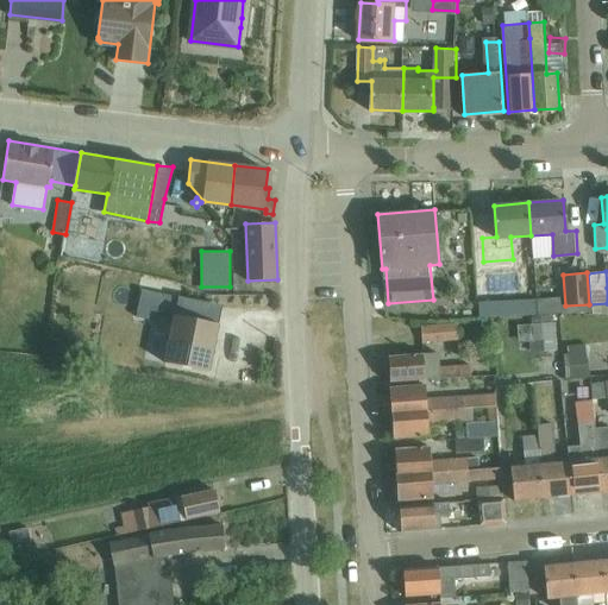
[(140,287),(137,307),(169,313),(173,292),(140,287)]
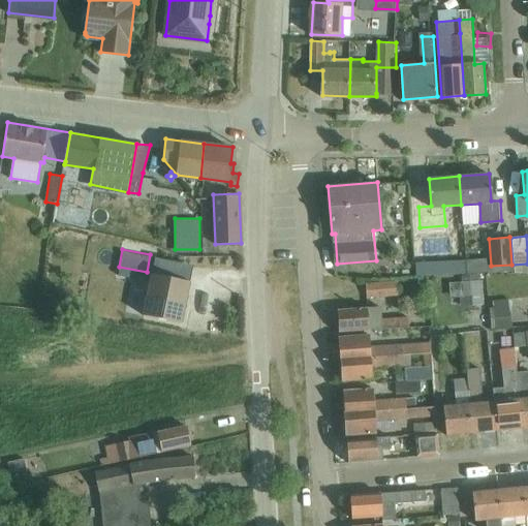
[(152,274),(144,314),(182,322),(190,281),(152,274)]
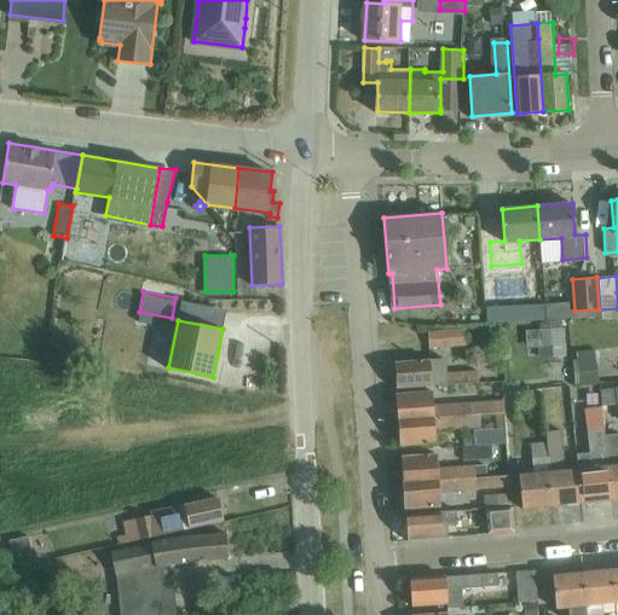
[(532,347),(572,347),(572,320),(532,320),(532,347)]
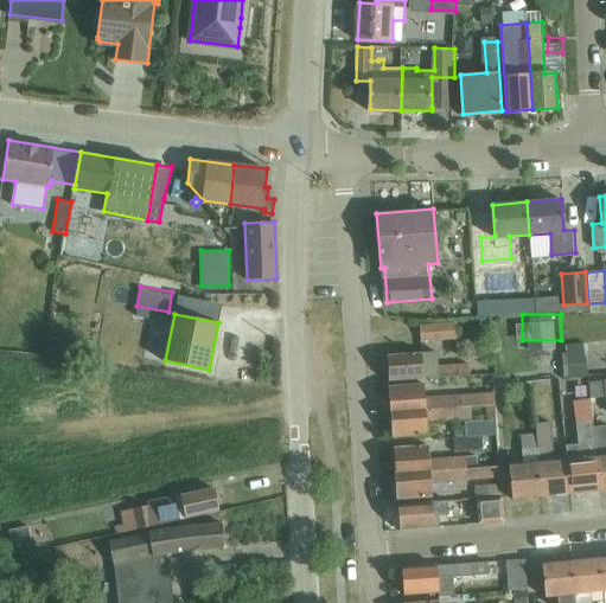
[(419,326),(420,341),(455,338),(454,324),(419,326)]
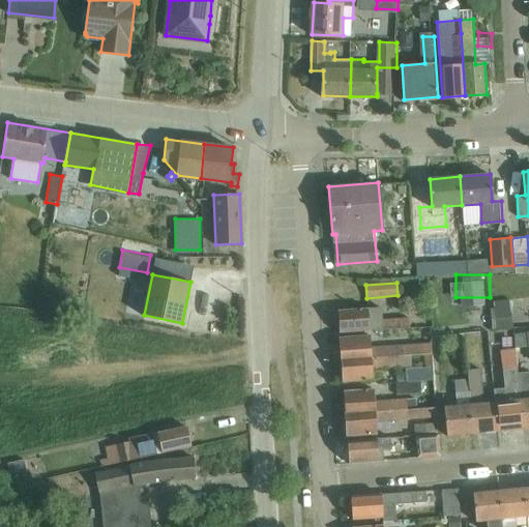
[(513,292),(497,293),(499,320),(516,319),(513,292)]
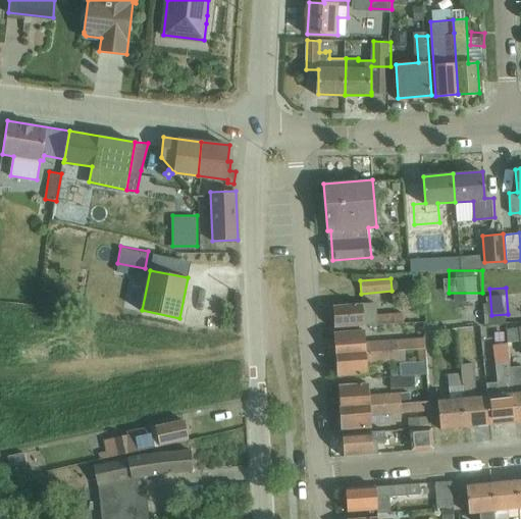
[(374,301),(362,302),(331,305),(333,327),(403,322),(402,311),(375,313),(374,301)]
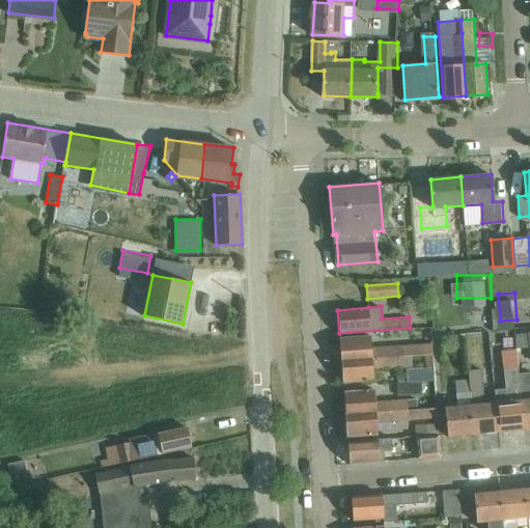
[(339,337),(341,360),(403,355),(431,353),(431,342),(370,348),(369,334),(339,337)]
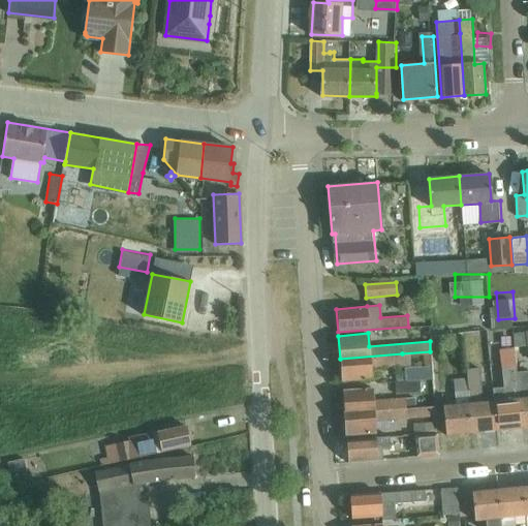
[(503,385),(491,387),(493,401),(495,429),(521,427),(519,398),(517,384),(516,371),(517,371),(515,346),(500,347),(503,385)]
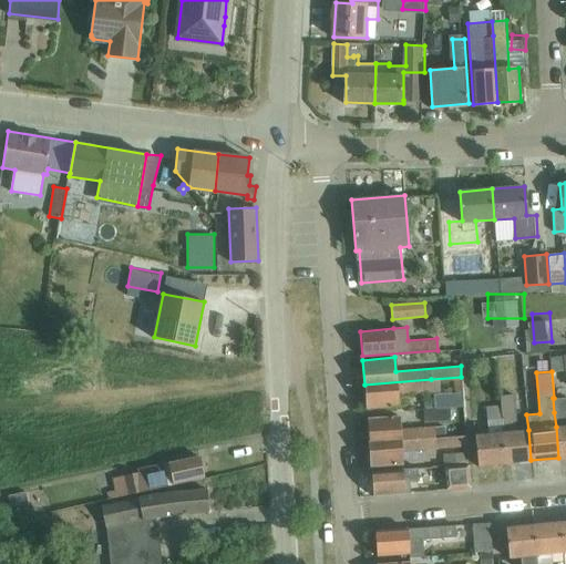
[(431,379),(364,385),(367,408),(399,406),(398,392),(432,389),(431,379)]
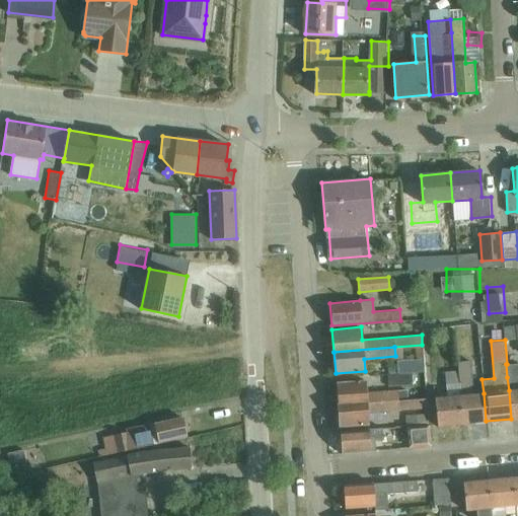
[(425,358),(400,359),(401,371),(414,370),(426,370),(425,358)]
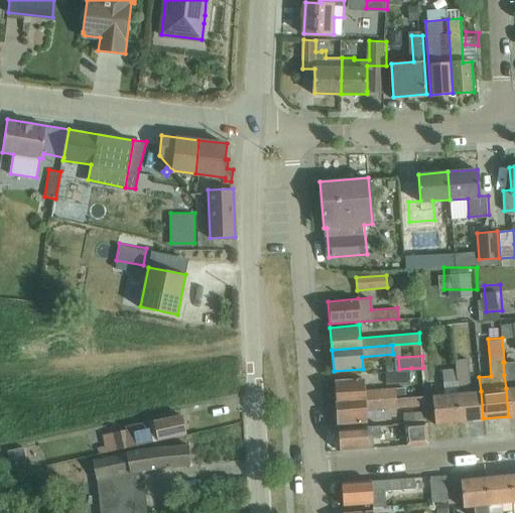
[(456,358),(457,367),(455,367),(460,421),(483,418),(481,391),(472,392),(468,357),(456,358)]
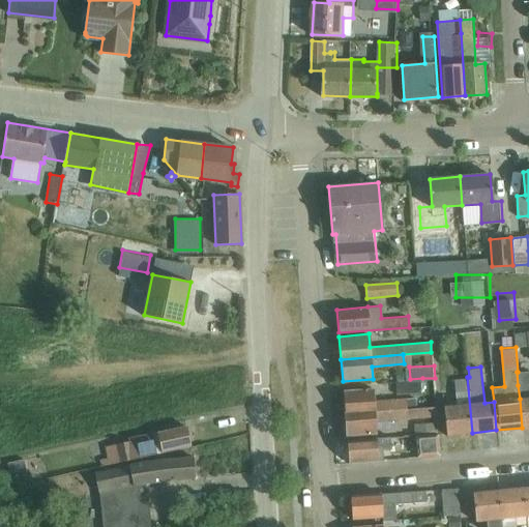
[(528,370),(518,372),(517,372),(518,385),(528,383),(528,370)]
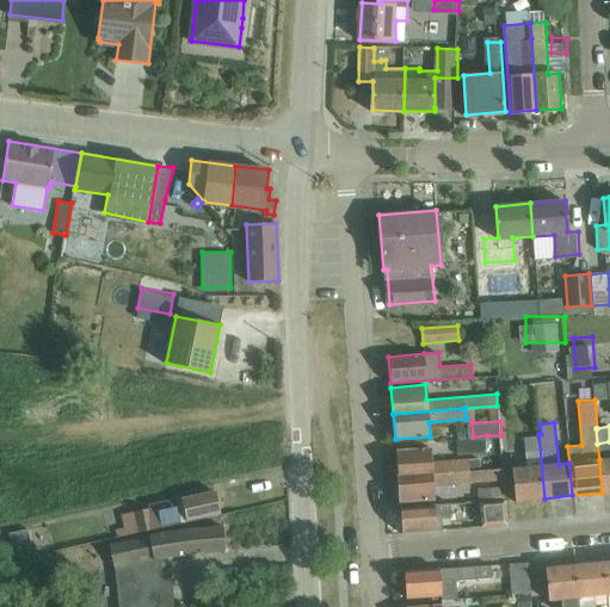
[(511,468),(515,501),(544,499),(538,434),(525,435),(527,466),(511,468)]
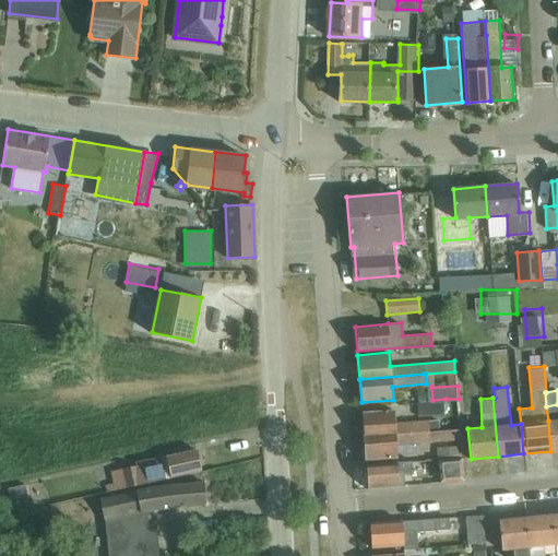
[(447,413),(446,401),(446,399),(432,400),(419,401),(419,414),(447,413)]
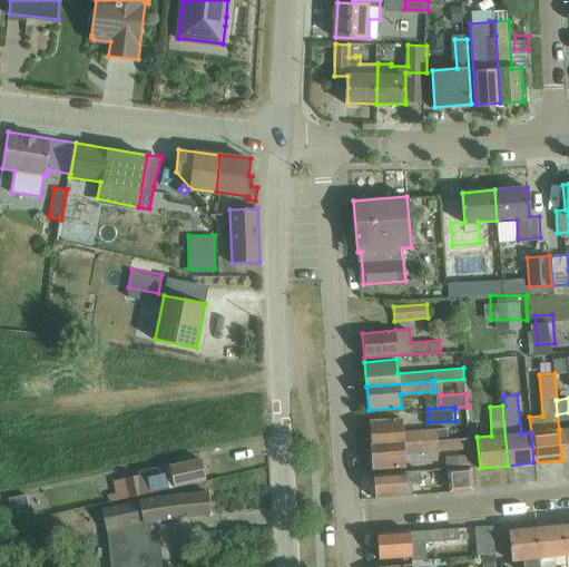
[(568,412),(557,414),(559,429),(561,460),(568,459),(568,412)]
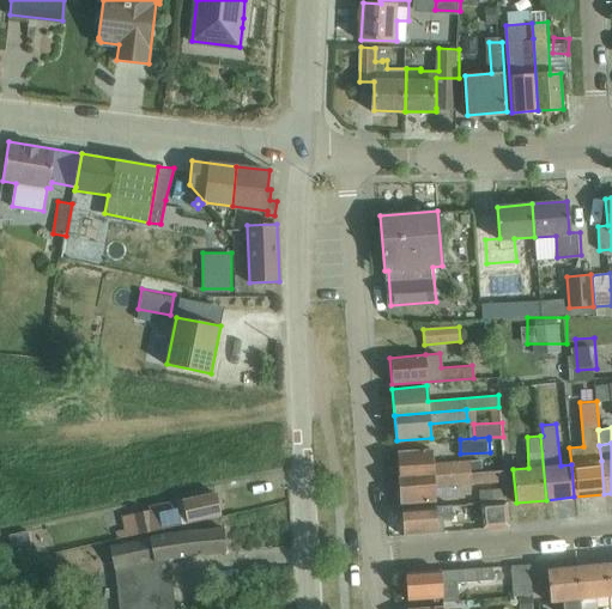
[(397,451),(399,476),(482,470),(480,458),(432,462),(431,448),(397,451)]
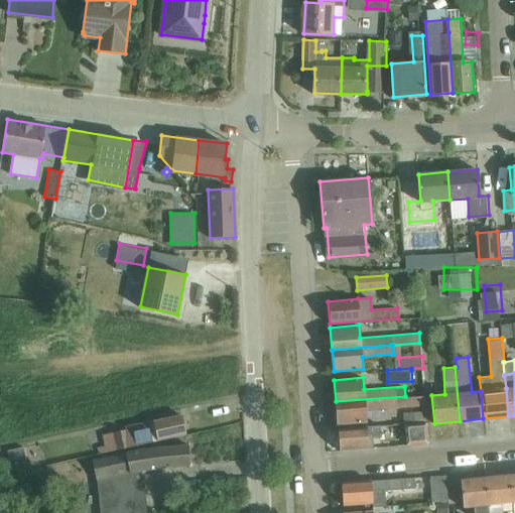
[(405,396),(336,401),(337,423),(367,421),(366,408),(423,404),(423,395),(405,396)]
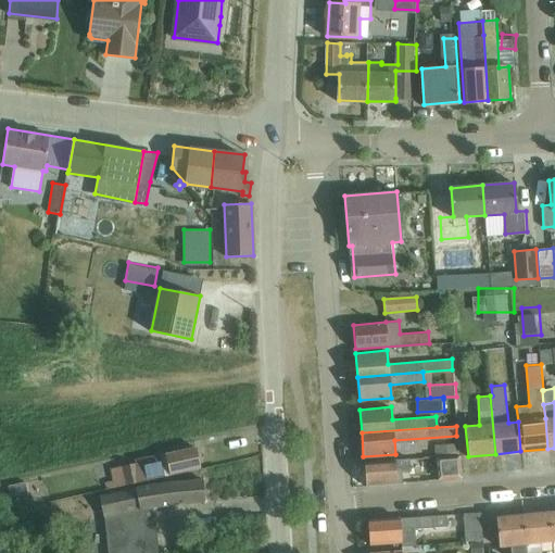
[(440,438),(441,452),(462,449),(459,436),(440,438)]
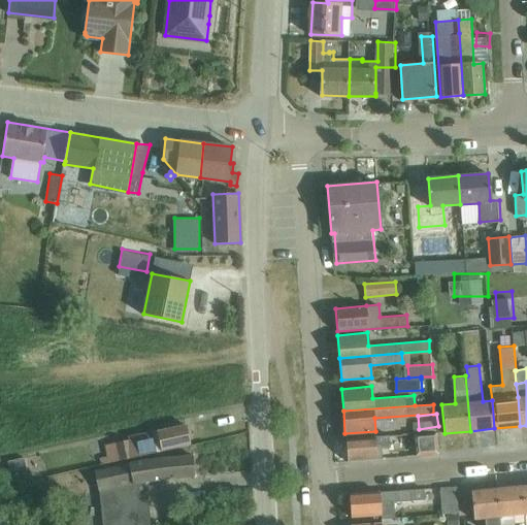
[(107,456),(100,457),(101,463),(191,444),(186,424),(159,430),(159,428),(129,435),(129,438),(105,445),(107,456)]
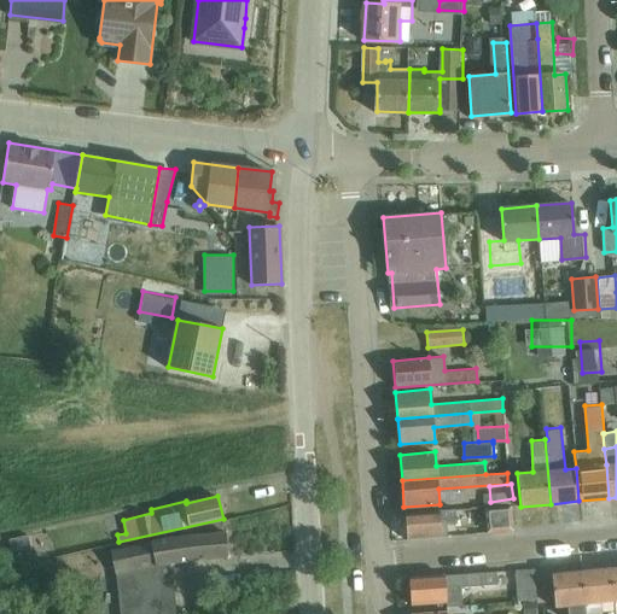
[(482,510),(479,513),(481,525),(483,527),(485,527),(485,532),(492,531),(512,530),(511,504),(484,507),(484,510),(482,510)]
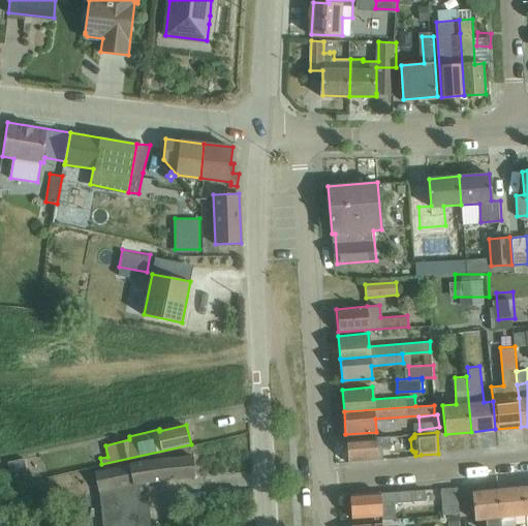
[(390,435),(346,438),(348,461),(383,458),(382,449),(391,447),(390,435)]
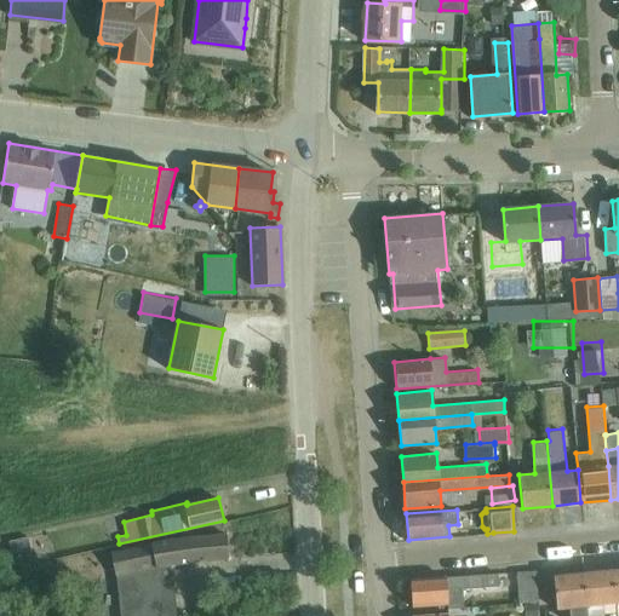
[(167,539),(112,552),(118,575),(121,615),(178,615),(175,579),(172,564),(229,558),(227,533),(167,539)]
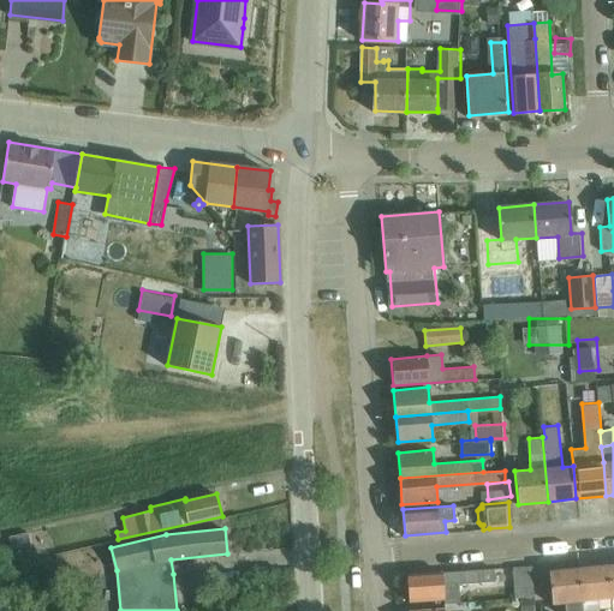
[(582,600),(582,610),(597,610),(597,599),(612,598),(608,564),(578,568),(582,600)]
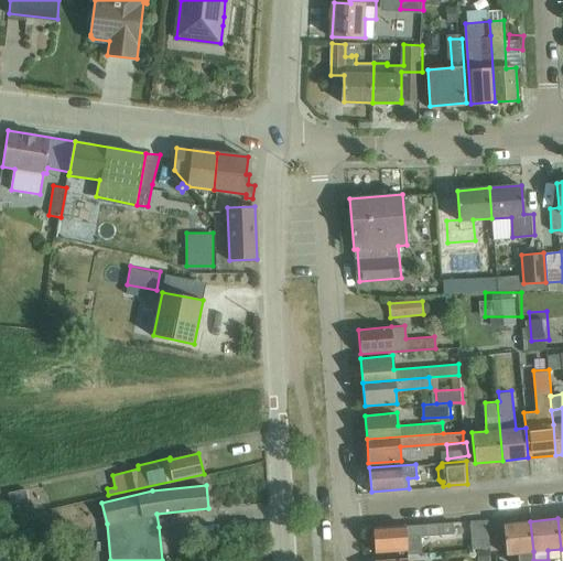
[(474,520),(476,548),(489,547),(487,519),(474,520)]
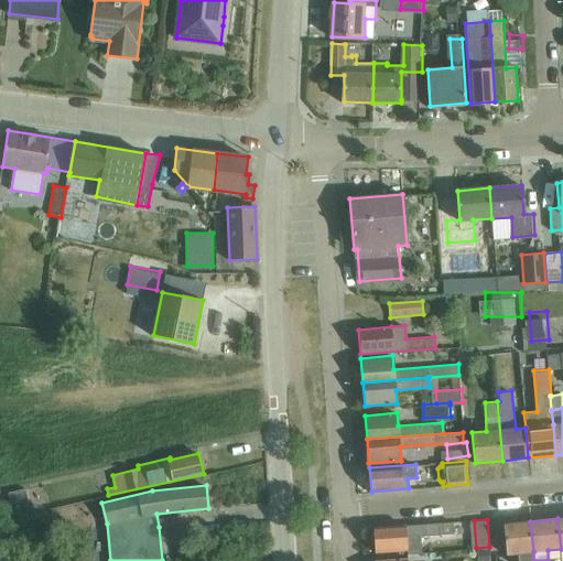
[(450,521),(372,528),(375,551),(421,548),(421,536),(451,533),(450,521)]
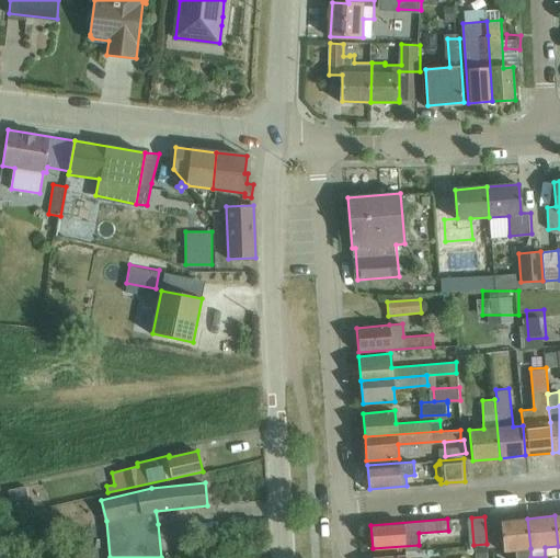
[(515,557),(530,557),(530,548),(527,519),(500,521),(503,551),(515,550),(515,557)]
